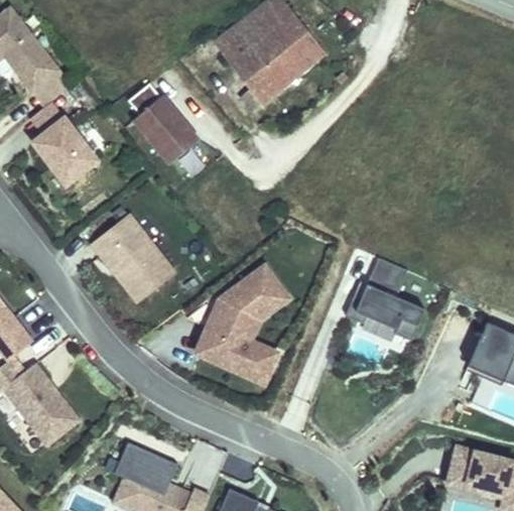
[(323,60),(273,0),(272,0),(211,50),(251,101),(238,111),(248,123),(323,60)]
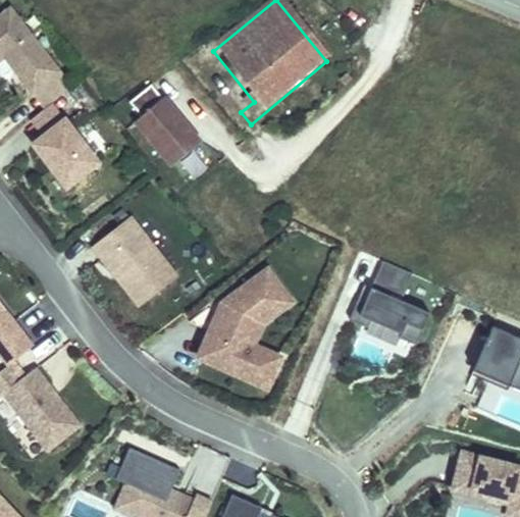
[(10,4),(0,11),(0,62),(4,60),(43,111),(73,89),(10,4)]
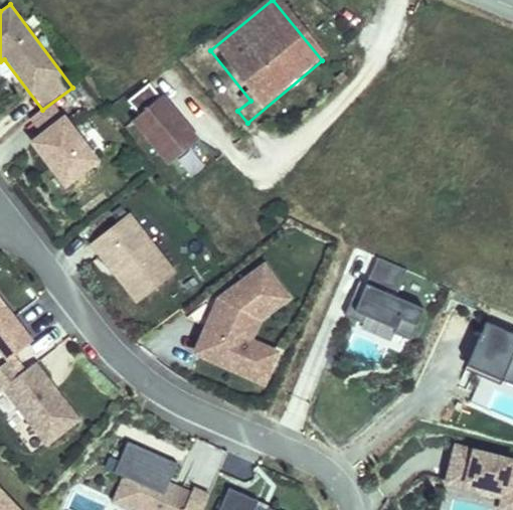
[(192,152),(154,107),(125,131),(161,177),(192,152)]
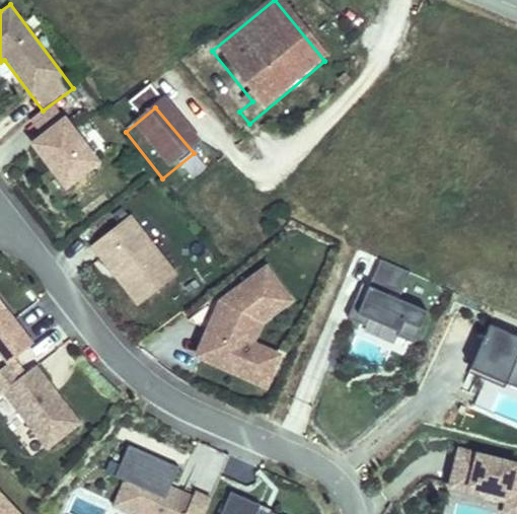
[(102,161),(64,114),(28,142),(67,192),(102,161)]
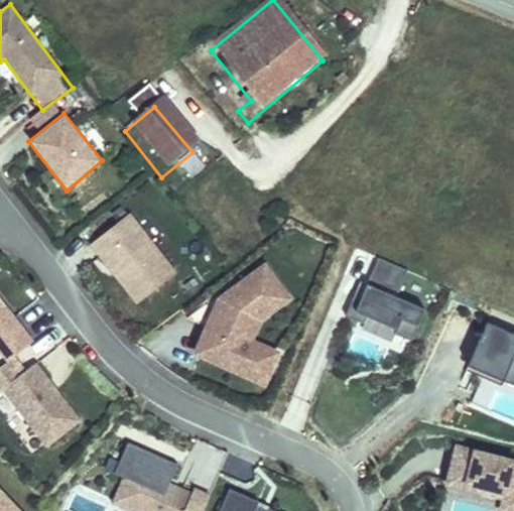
[(177,274),(130,214),(90,246),(137,306),(177,274)]
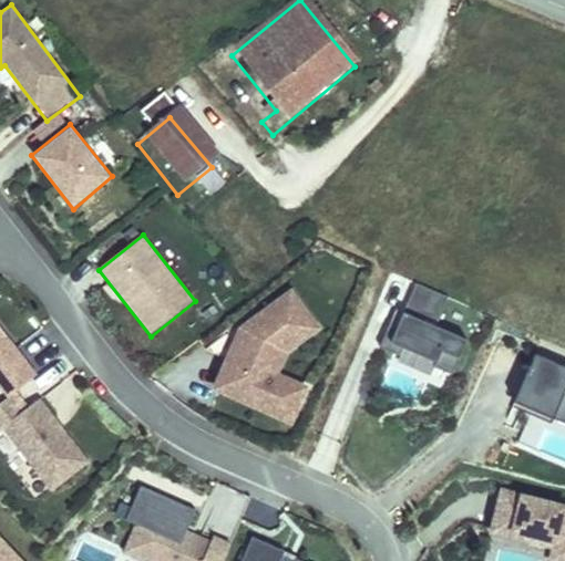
[(448,297),(415,284),(402,317),(375,307),(360,343),(399,359),(402,349),(433,362),(430,370),(450,378),(465,339),(434,326),(448,297)]
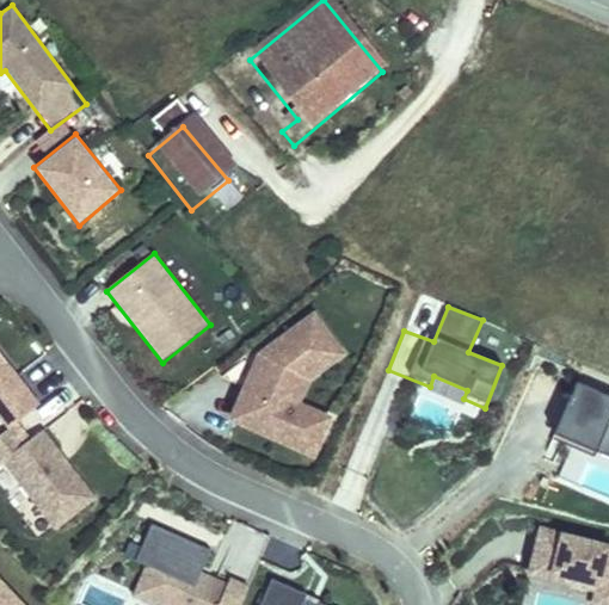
[(346,355),(315,310),(257,351),(225,420),(314,456),(330,414),(300,403),(308,383),(346,355)]
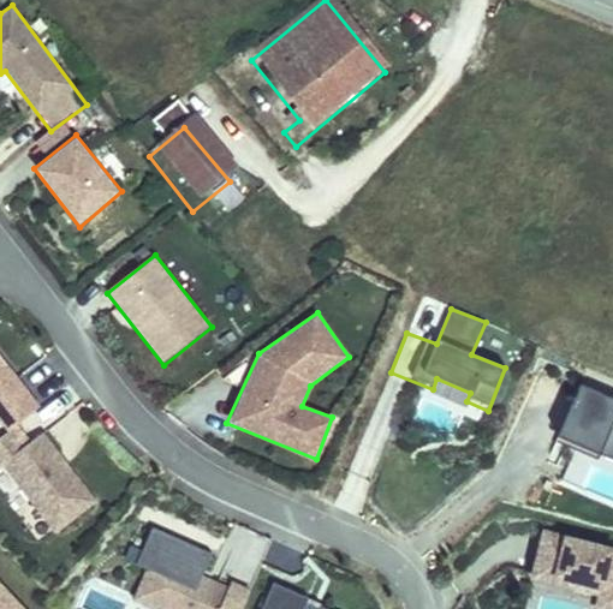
[(0,428),(5,434),(16,427),(42,409),(0,353),(0,428)]
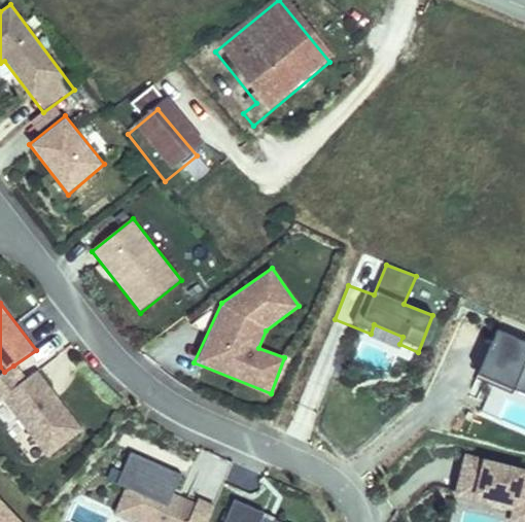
[(524,340),(497,327),(477,372),(524,392),(524,340)]
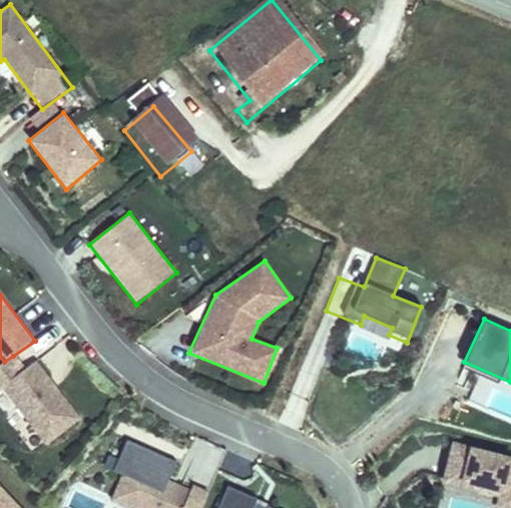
[(13,356),(4,362),(0,365),(0,390),(3,388),(43,446),(82,419),(37,359),(24,368),(13,356)]
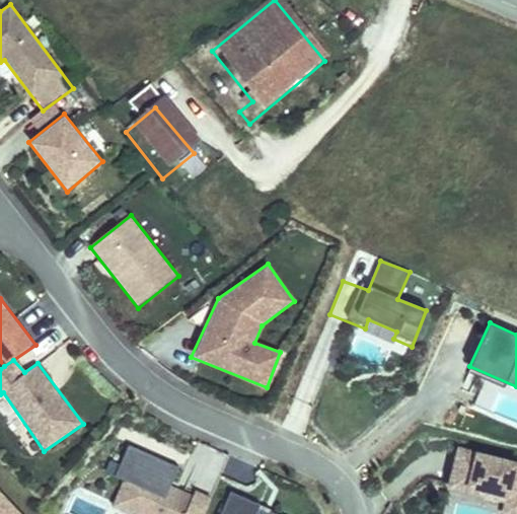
[(178,464),(129,446),(115,478),(123,481),(111,509),(121,513),(205,513),(213,497),(194,490),(192,495),(169,486),(178,464)]
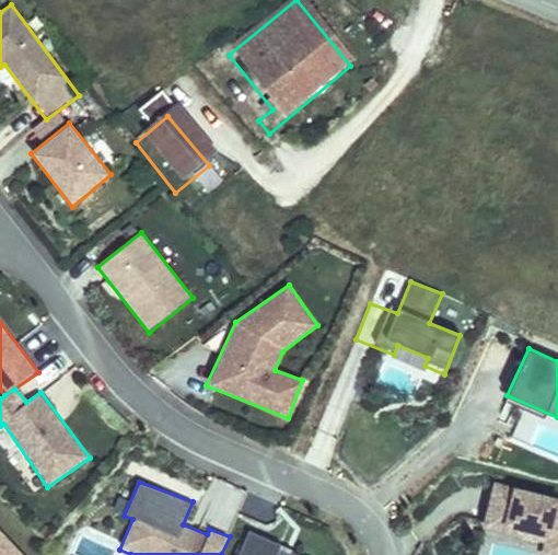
[(557,554),(557,498),(493,483),(481,529),(542,543),(539,554),(557,554)]
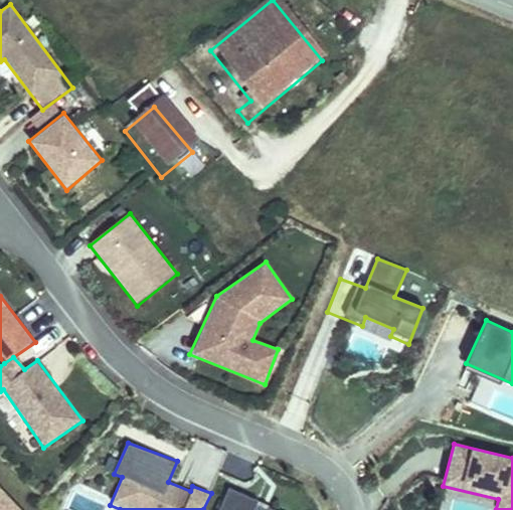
[(76,492),(67,509),(112,509),(76,492)]
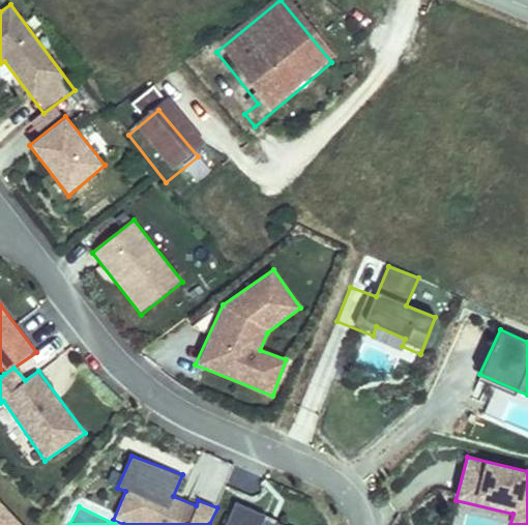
[(269,524),(233,508),(226,524),(269,524)]
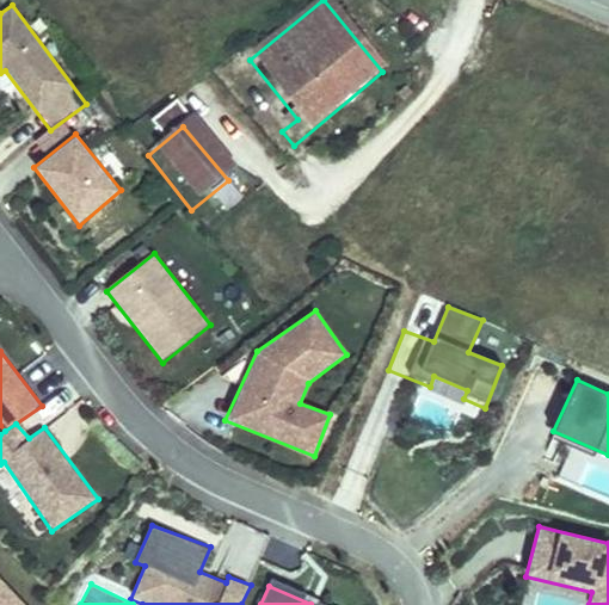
[(11,604),(0,592),(0,604),(11,604)]
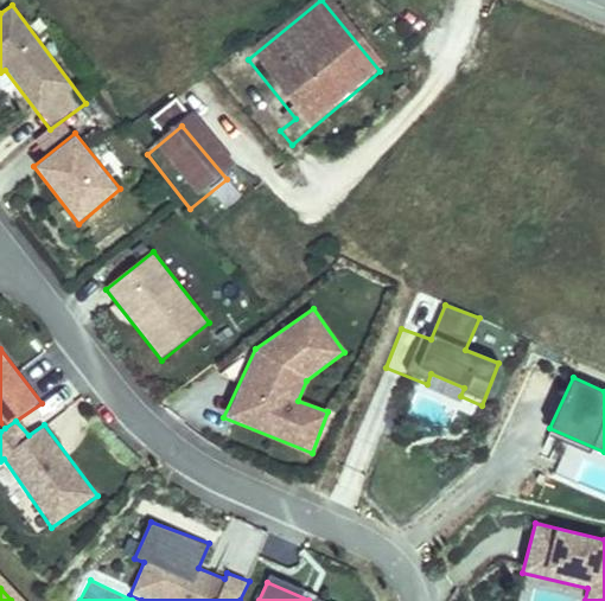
All buildings are outlined.
